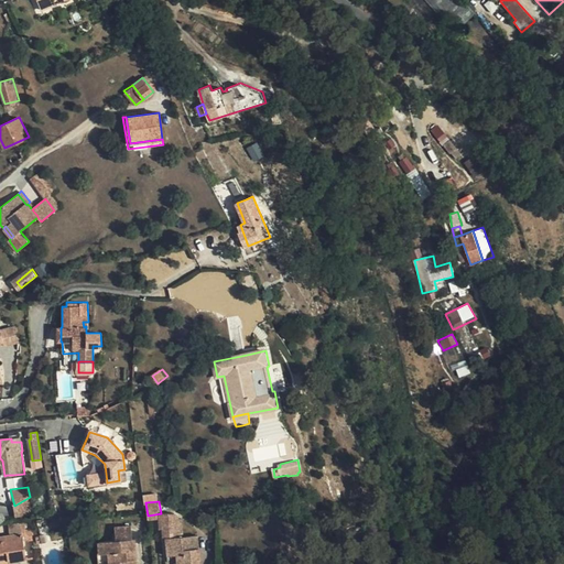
[(148,516),(148,519),(159,518),(160,528),(162,529),(163,538),(164,537),(180,537),(179,513),(161,513),(148,516)]
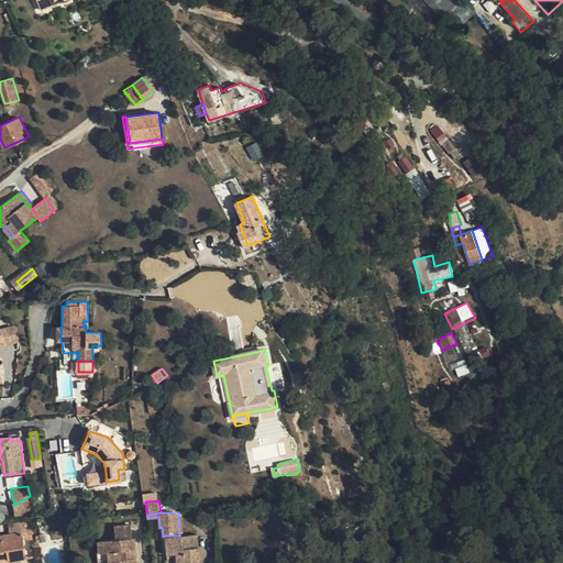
[(0,552),(7,551),(8,559),(8,561),(25,558),(23,540),(35,539),(32,520),(19,522),(20,532),(0,534),(0,552)]
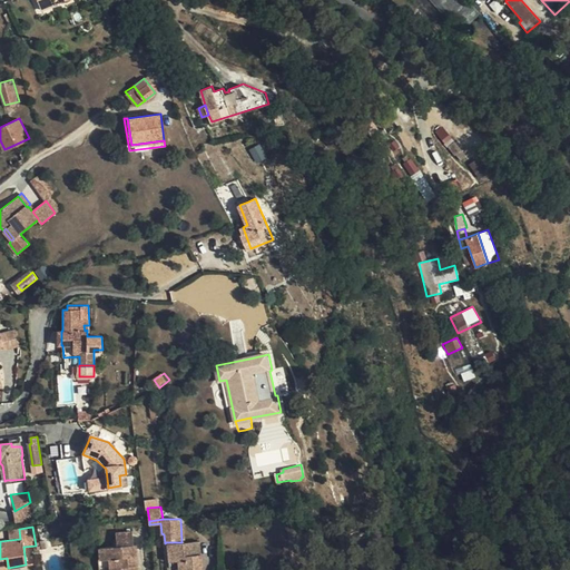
[(98,548),(98,561),(108,560),(108,569),(137,569),(136,546),(133,546),(131,532),(116,532),(117,547),(98,548)]
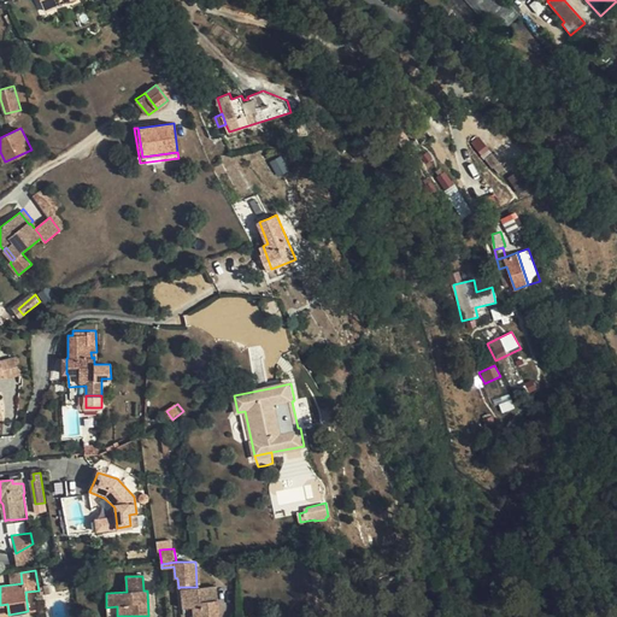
[(217,616),(216,586),(197,587),(180,587),(181,609),(192,607),(192,616),(217,616)]
